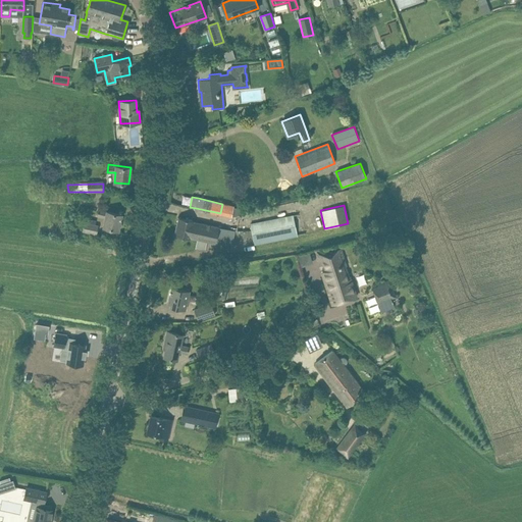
[(105,218),(103,227),(118,230),(121,214),(98,209),(97,216),(105,218)]
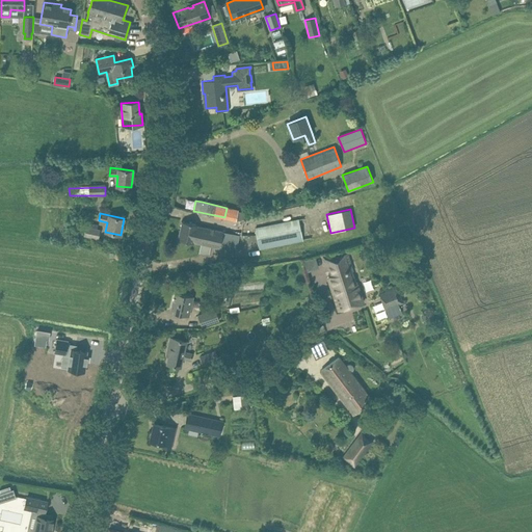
[(298,219),(255,228),(260,249),(302,240),(298,219)]
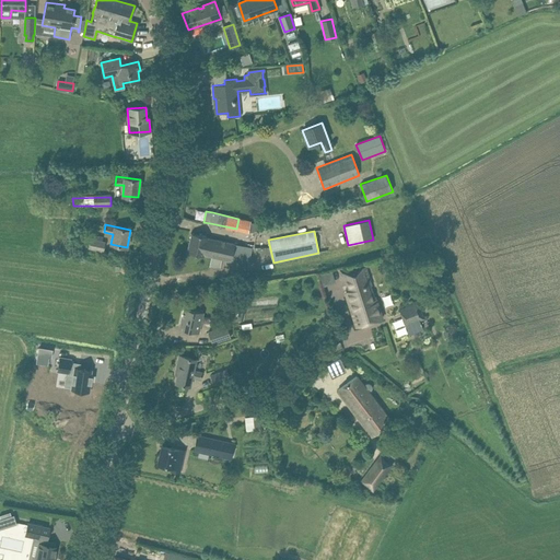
[(211,256),(214,240),(208,237),(208,236),(191,233),(187,253),(203,256),(205,255),(211,256)]
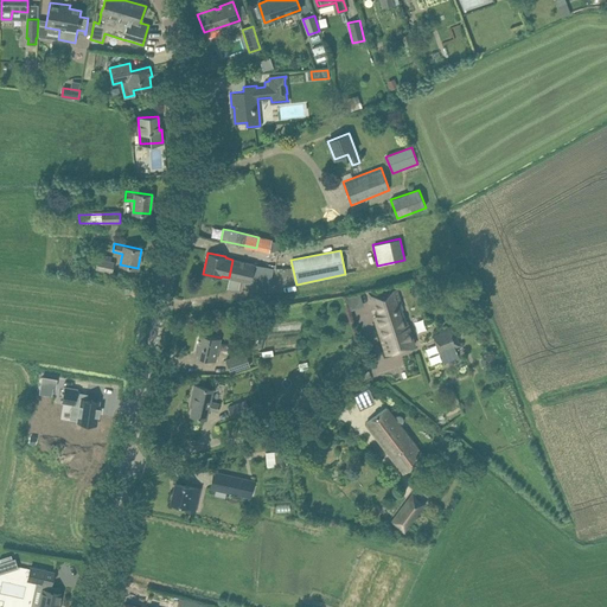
[(97,259),(95,268),(112,272),(114,262),(97,259)]
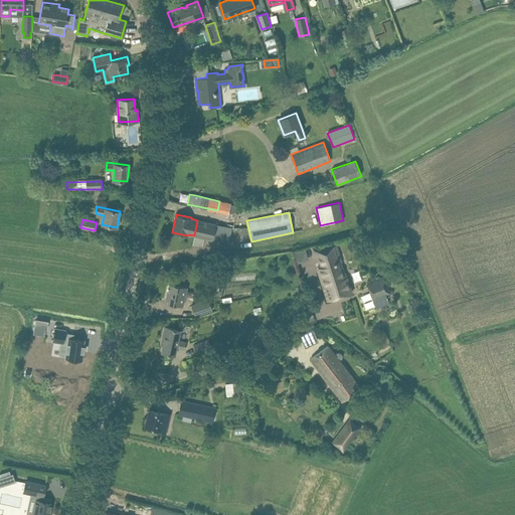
[(226,226),(197,220),(194,235),(223,242),(226,226)]
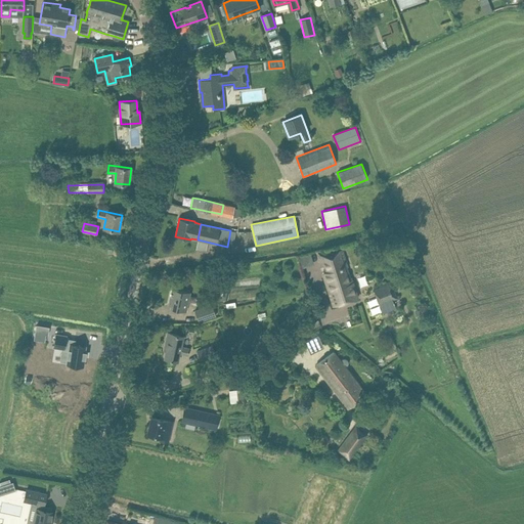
[(334,306),(357,298),(343,250),(322,256),(328,271),(323,272),(334,306)]
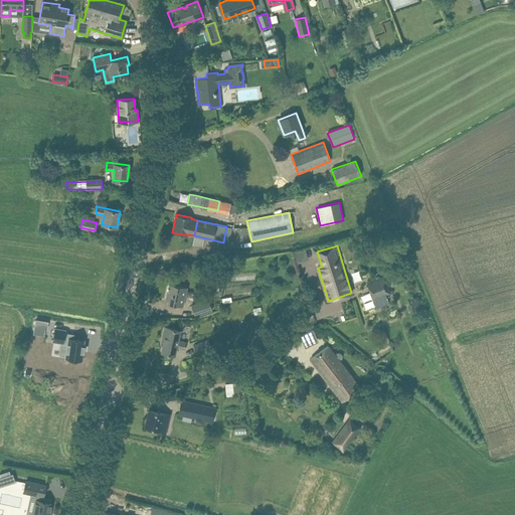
[(376,308),(389,302),(385,295),(389,293),(383,278),(367,285),(376,308)]
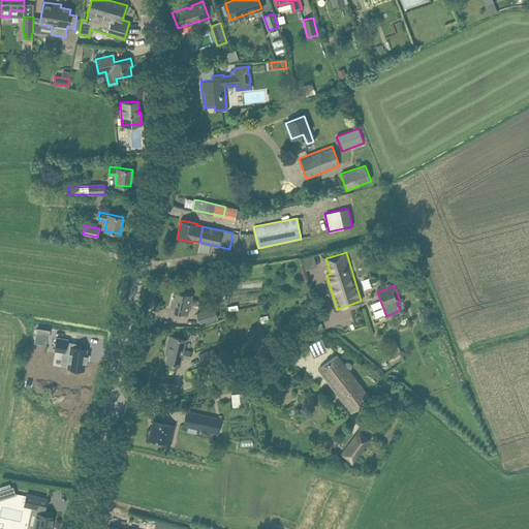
[(176,309),(175,312),(188,315),(192,294),(174,290),(169,308),(176,309)]
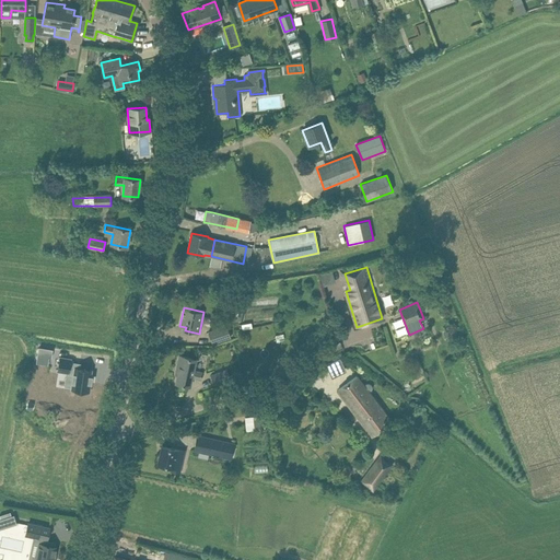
[(226,326),(208,333),(212,343),(231,337),(226,326)]
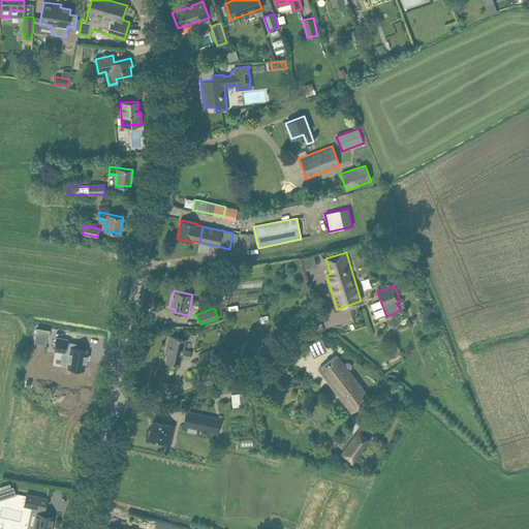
[(37,329),(34,343),(45,345),(47,338),(49,338),(50,331),(37,329)]
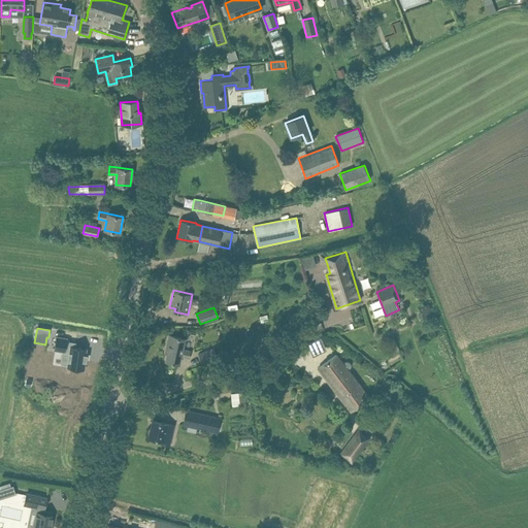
[(189,358),(191,351),(183,349),(185,338),(169,335),(167,345),(169,345),(166,361),(178,364),(180,356),(189,358)]
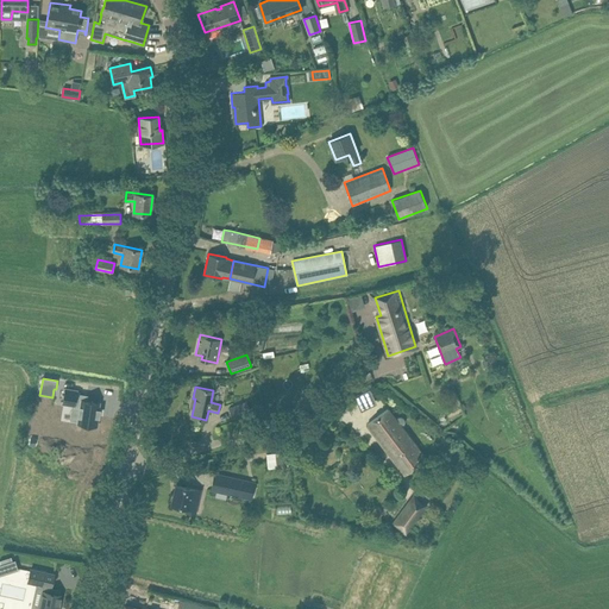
[(76,390),(64,389),(62,403),(74,405),(73,408),(80,409),(79,422),(96,426),(100,409),(98,409),(99,402),(86,400),(87,396),(76,394),(76,390)]
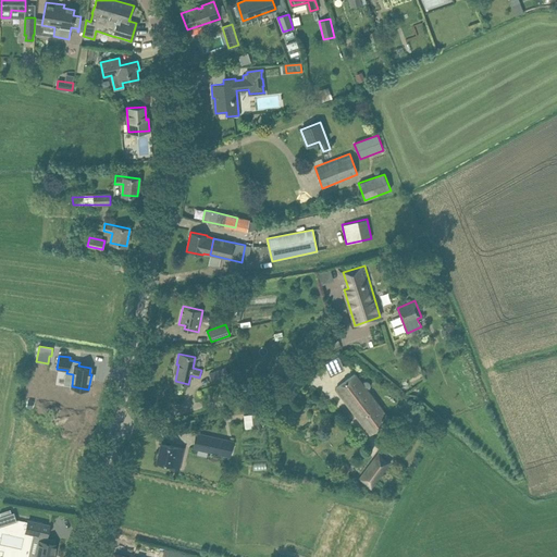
[(209,373),(212,382),(229,376),(225,368),(209,373)]
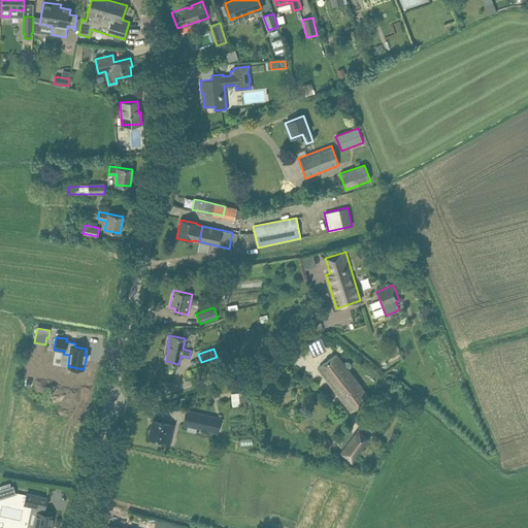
[(345,361),(342,363),(336,355),(319,368),(351,410),(368,398),(347,369),(350,367),(351,365),(351,363),(349,362),(348,361),(345,361)]
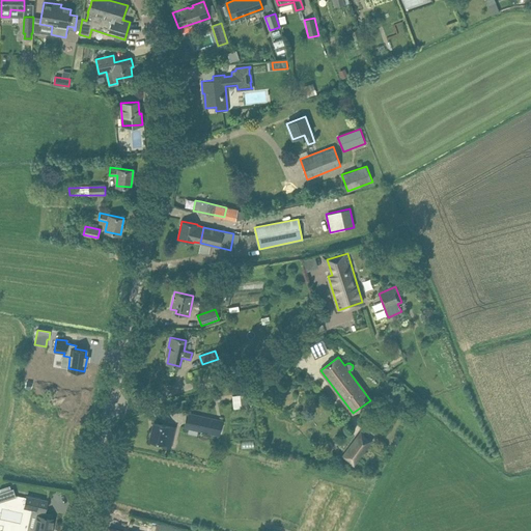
[(75,410),(83,380),(67,375),(59,406),(75,410)]
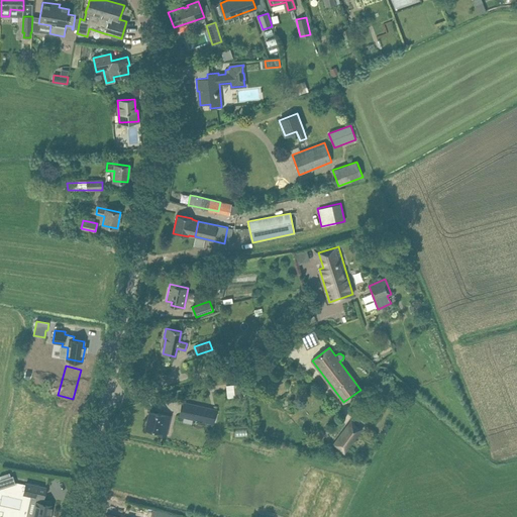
[(242,384),(226,384),(225,396),(242,397),(242,384)]
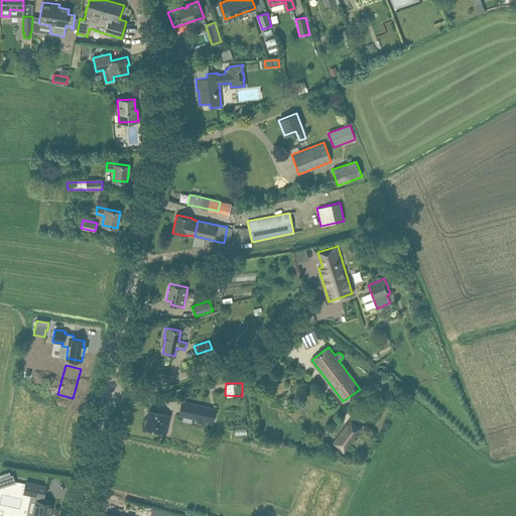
[(182,401),(179,415),(213,423),(216,409),(182,401)]
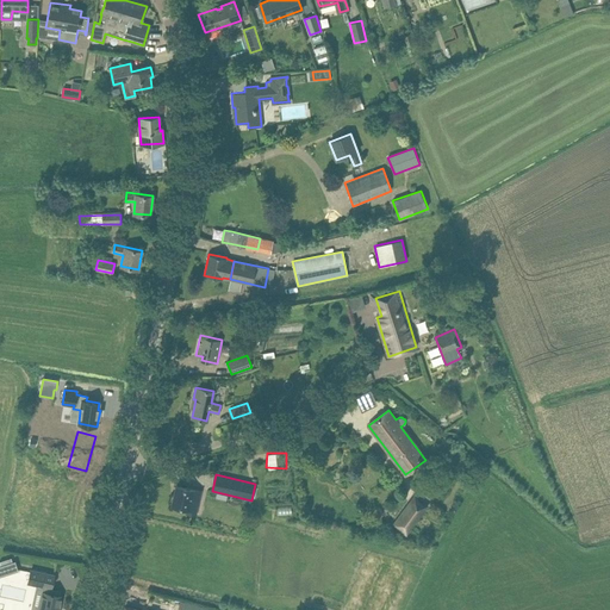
[(201,492),(176,486),(172,505),(187,509),(186,512),(195,515),(201,492)]
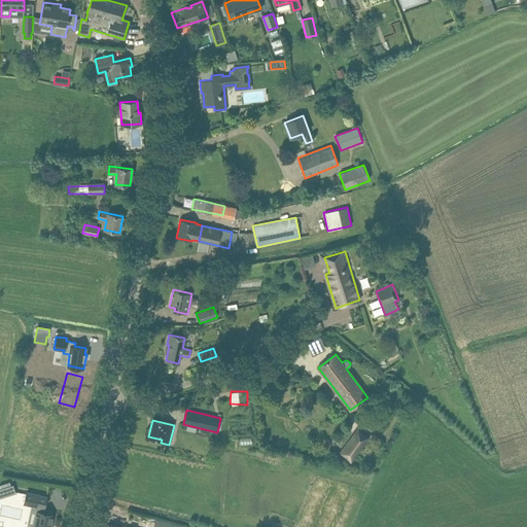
[(351,463),(371,437),(357,427),(338,453),(351,463)]
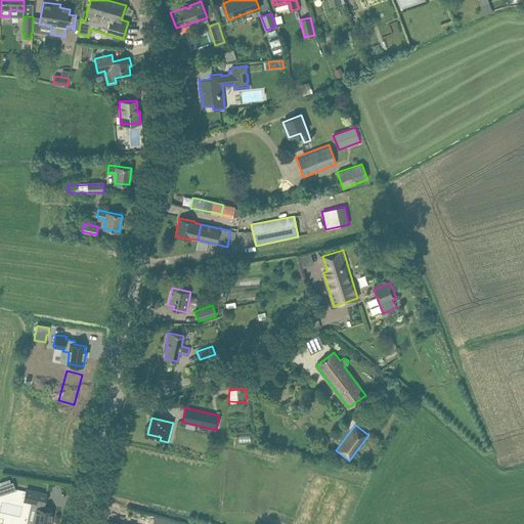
[(12,483),(2,486),(5,493),(14,489),(12,483)]
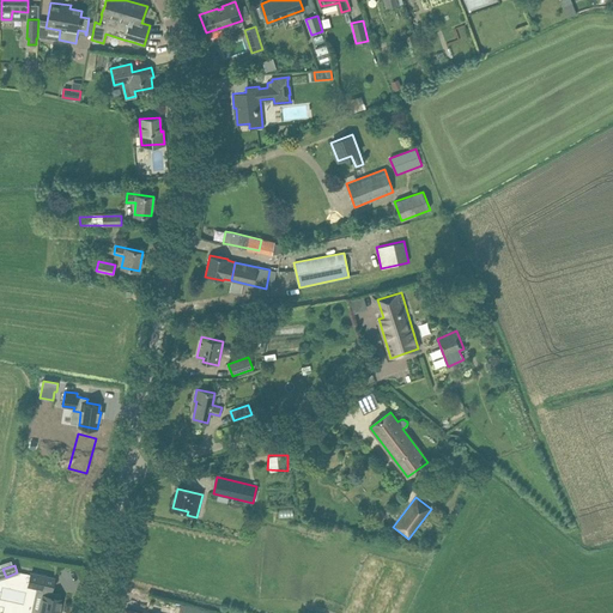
[(31,572),(28,586),(37,588),(44,589),(52,592),(54,577),(31,572)]
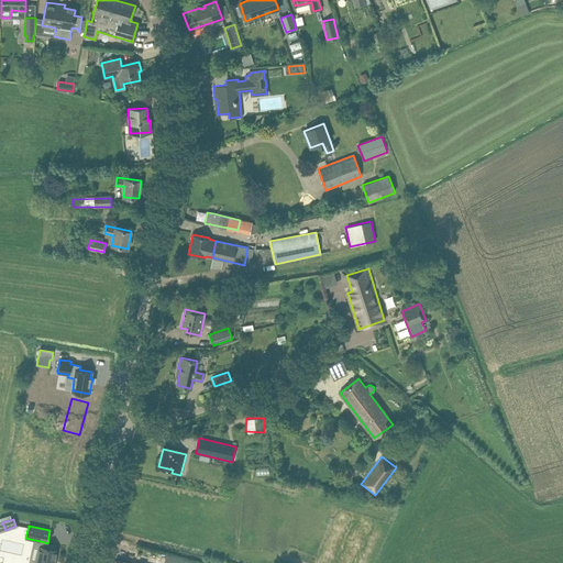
[(30,559),(28,562),(52,562),(53,562),(54,562),(54,561),(57,550),(54,549),(54,545),(47,543),(41,541),(36,561),(30,559)]
